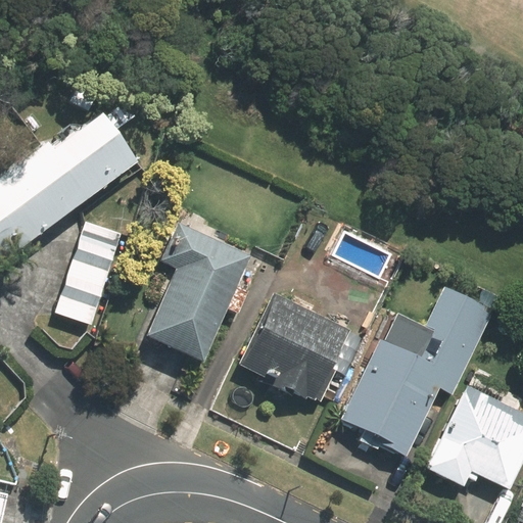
[(0,265),(136,160),(99,113),(51,151),(45,143),(0,177),(0,265)]
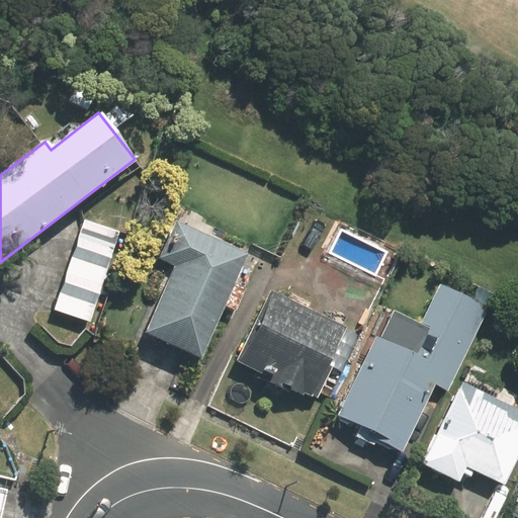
[(54,311),(91,323),(120,233),(83,221),(54,311)]
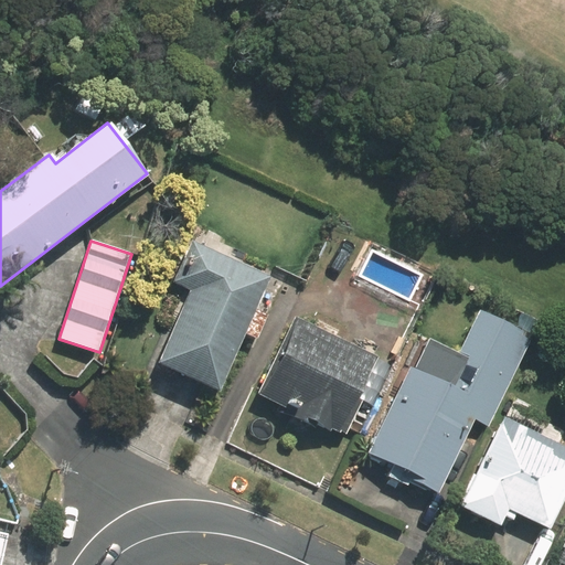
[(220,395),(270,279),(190,245),(173,285),(191,292),(159,368),(220,395)]
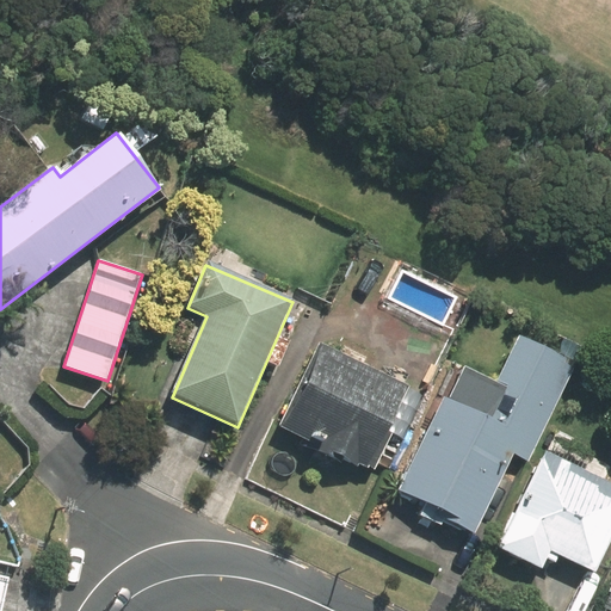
[(471,535),(511,452),(526,460),(573,362),(518,335),(497,381),(460,363),(399,489),(425,503),(421,511),(471,535)]
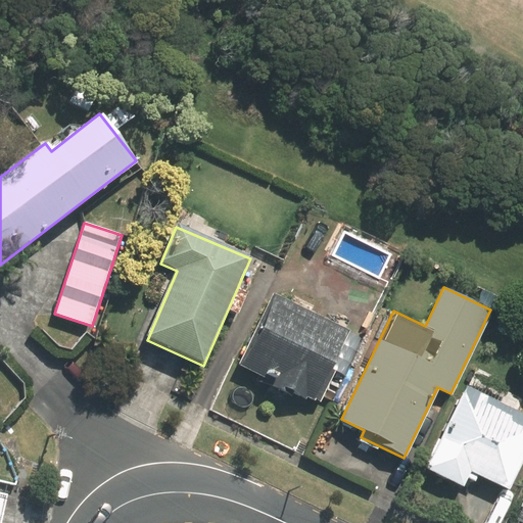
[(271,378),(269,382),(303,398),(306,393),(317,397),(347,329),(275,295),(243,365),(271,378)]
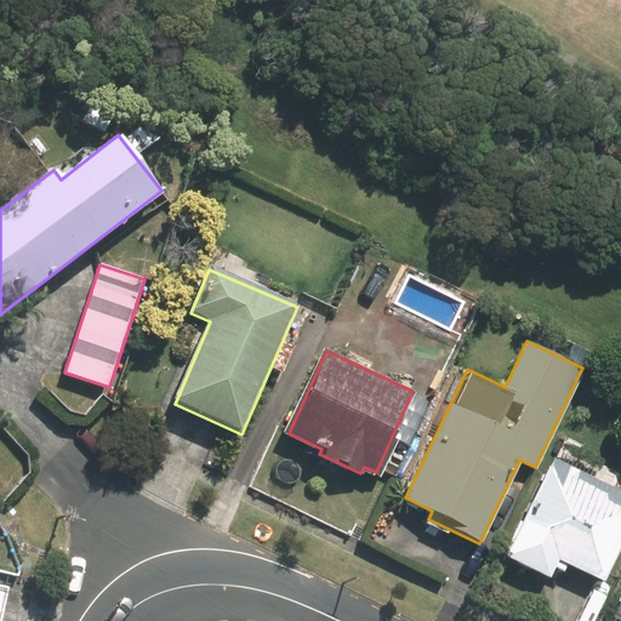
[(620,541),(620,491),(554,460),(525,519),(522,518),(502,558),(543,577),(553,558),(602,582),(620,541)]
